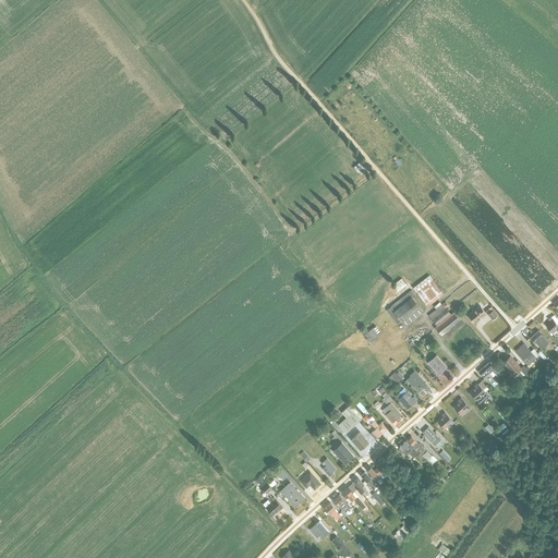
[(360,171),(365,167),(361,161),(355,166),(360,171)]
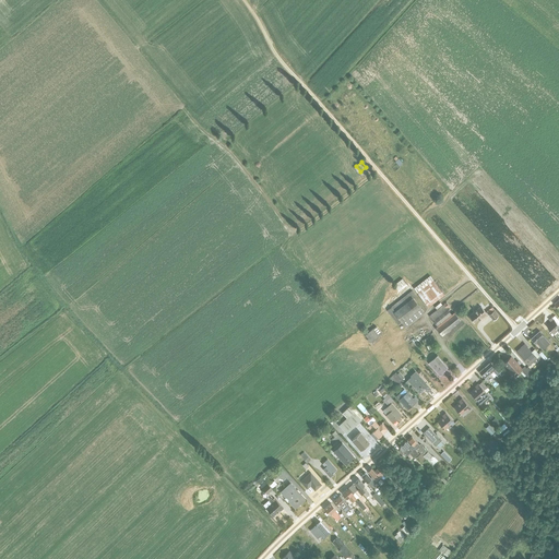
[(430,275),(414,288),(428,306),(444,294),(430,275)]
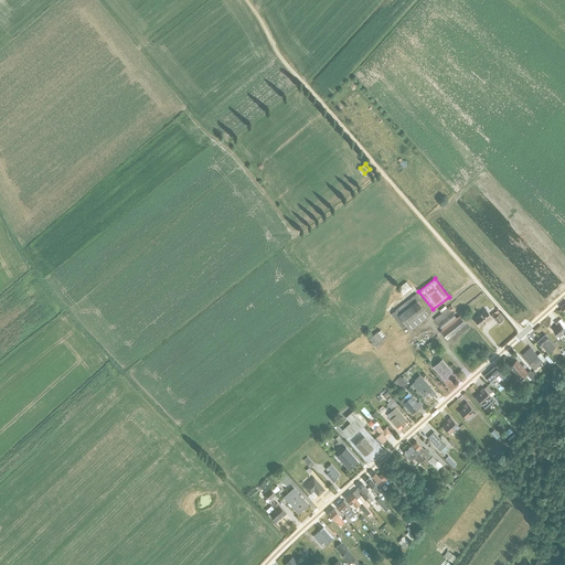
[(406,281),(398,287),(403,294),(412,287),(406,281)]
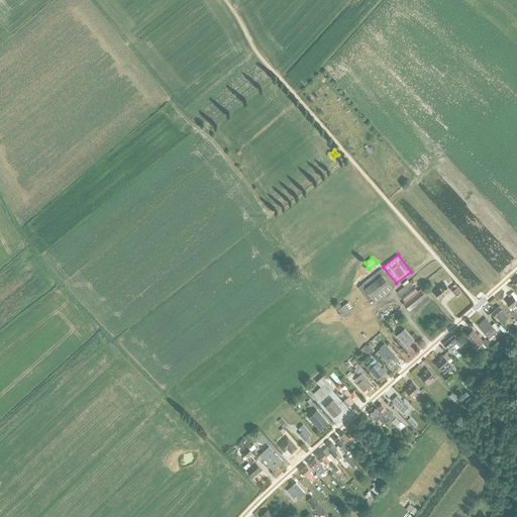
[(381,268),(357,287),(369,300),(372,298),(376,302),(393,289),(383,275),(385,273),(381,268)]
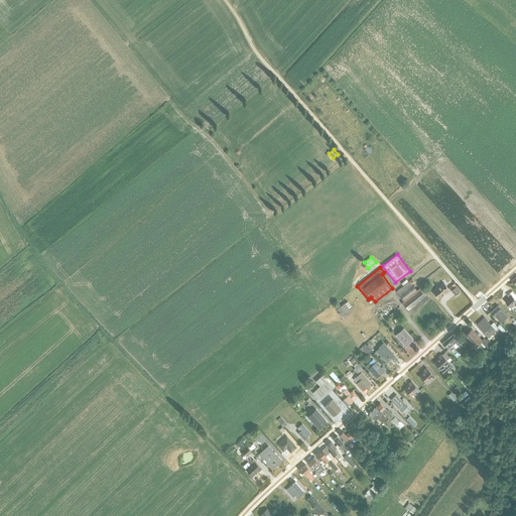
[(409,280),(396,290),(403,300),(402,301),(408,309),(425,295),(419,287),(417,289),(413,285),(416,283),(412,278),(411,279),(409,280)]
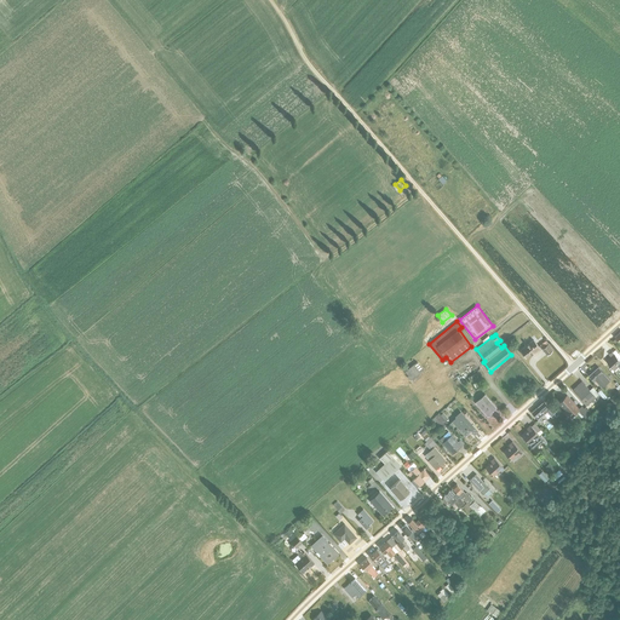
[(533,339),(520,350),(526,357),(540,346),(533,339)]
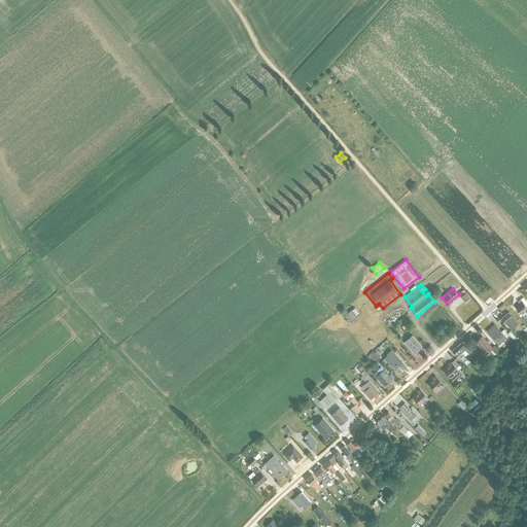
[(465,292),(461,295),(460,296),(464,302),(469,297),(466,293),(467,293),(466,292),(465,292)]
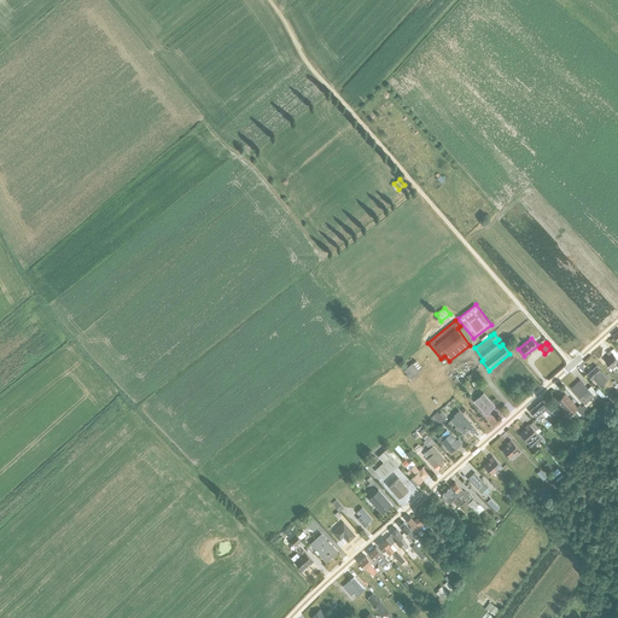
[(617,357),(611,350),(607,353),(610,355),(605,359),(616,372),(617,369),(617,357)]
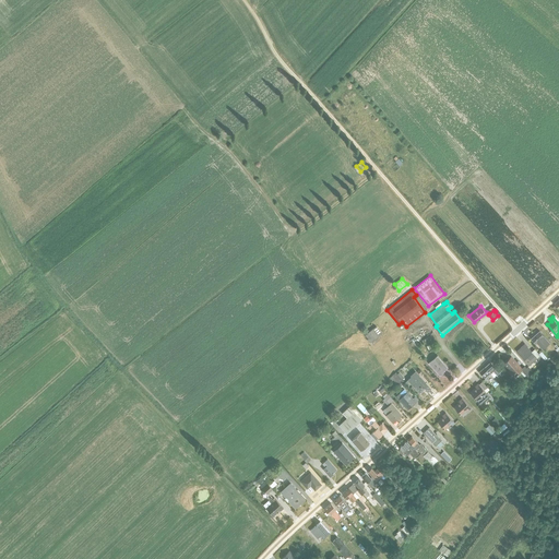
[(377,325),(364,335),(370,343),(382,333),(377,325)]
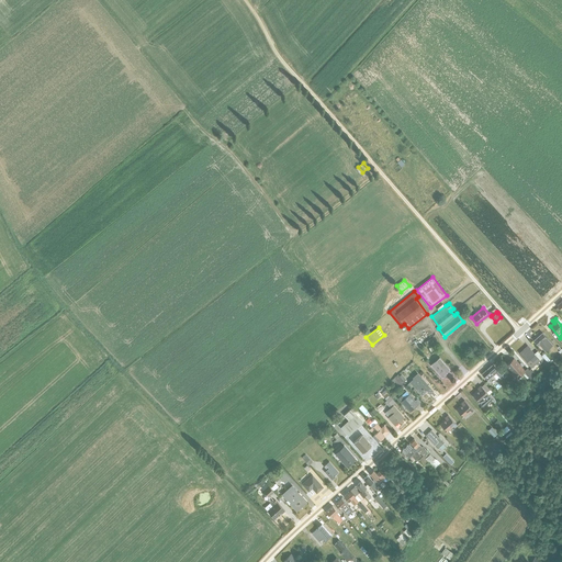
[(542,332),(535,339),(539,346),(540,345),(546,351),(554,344),(542,332)]
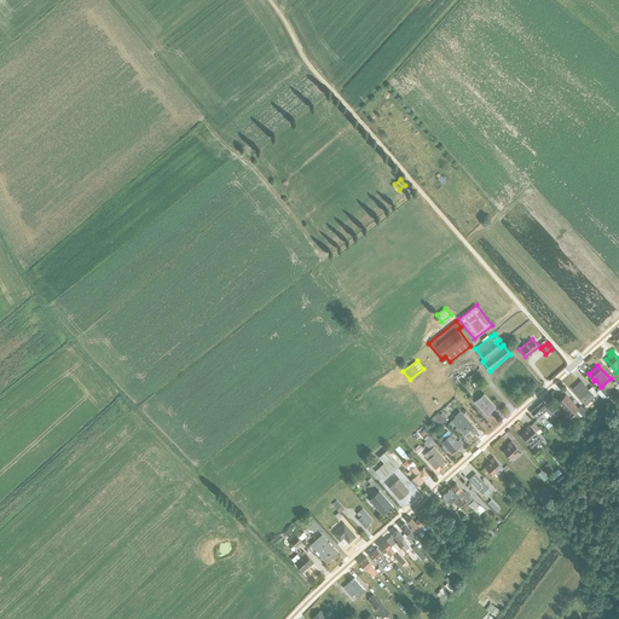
[(606,400),(597,391),(593,386),(589,388),(582,380),(572,388),(586,404),(596,395),(602,403),(606,400)]
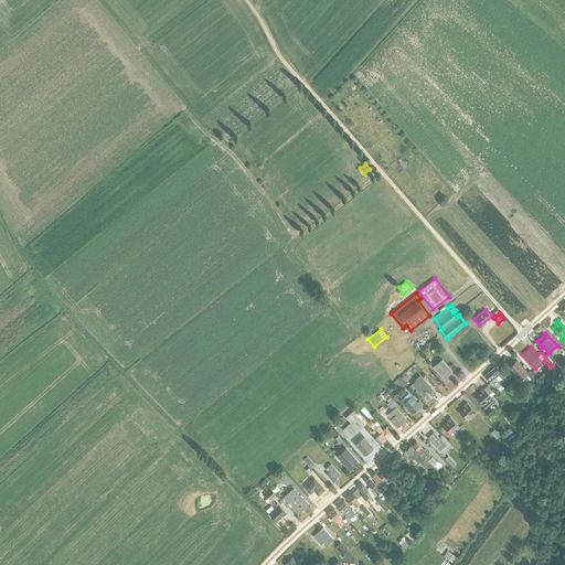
[(545,356),(553,365),(555,362),(547,354),(545,356)]
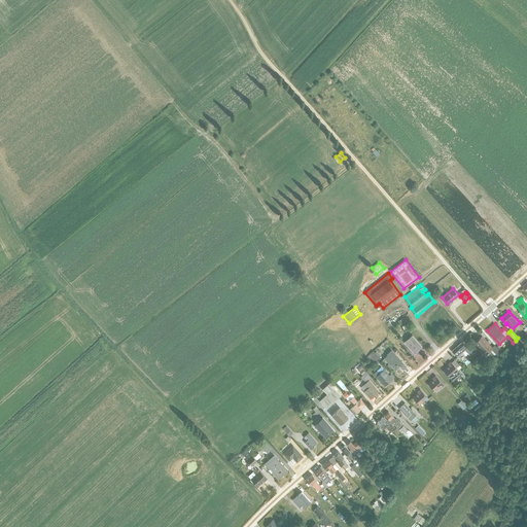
[(412,334),(403,342),(414,353),(420,349),(419,348),(422,345),(412,334)]
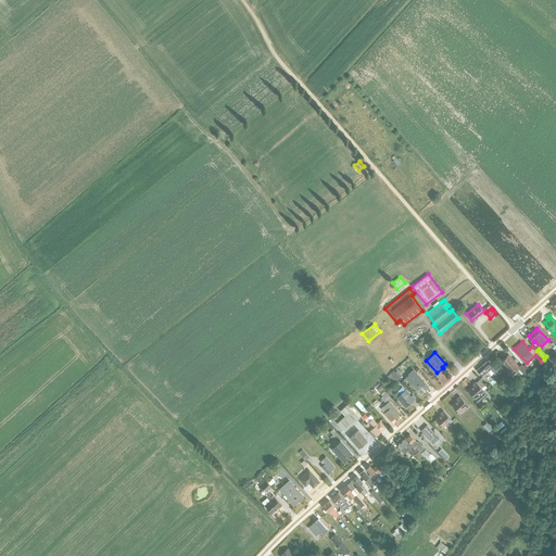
[(528,370),(523,366),(521,364),(519,365),(508,353),(500,361),(506,367),(505,368),(512,375),(514,374),(513,373),(519,367),(526,375),(529,373),(528,370)]
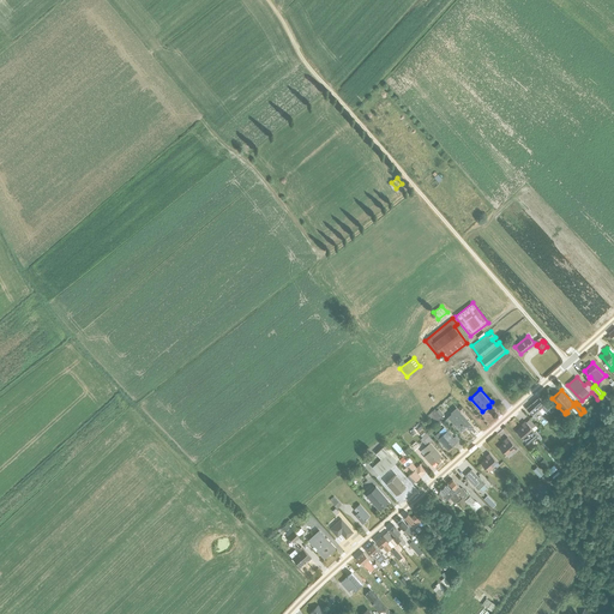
[(545,404),(539,397),(528,407),(534,415),(539,411),(541,414),(543,414),(546,411),(548,414),(554,409),(547,402),(545,404)]
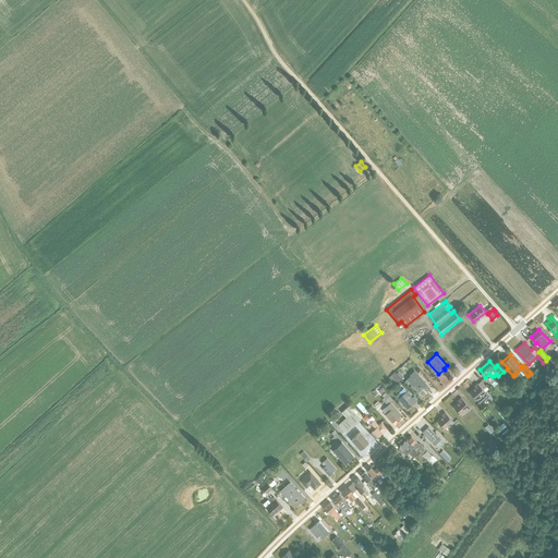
[(407,378),(404,381),(405,384),(409,380),(419,392),(424,387),(427,391),(431,388),(417,373),(421,371),(419,368),(415,371),(414,370),(410,374),(411,375),(407,378)]
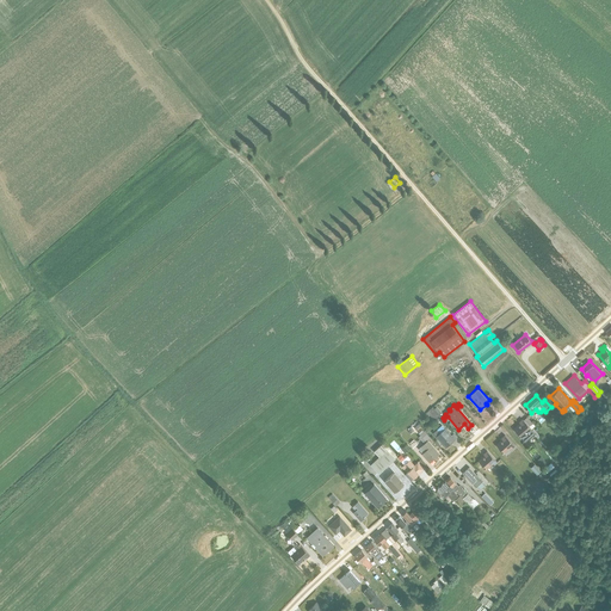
[(439,414),(434,408),(432,406),(426,412),(434,421),(440,415),(439,414)]
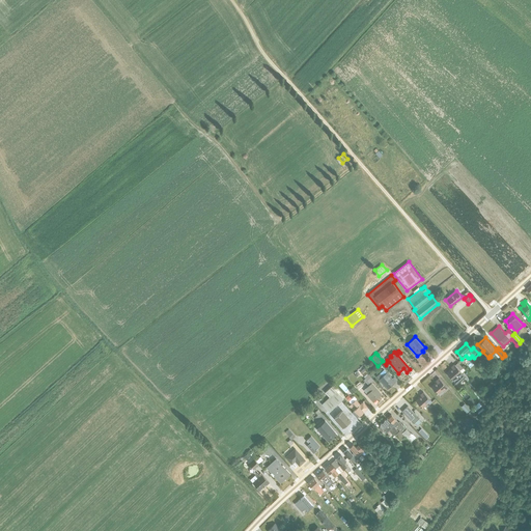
[(455,364),(462,372),(465,369),(457,362),(455,364)]
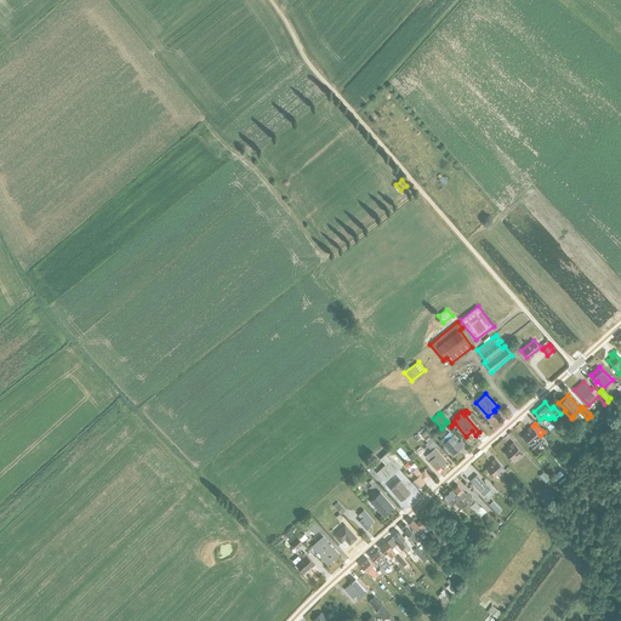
[(540,436),(533,426),(531,426),(528,428),(529,429),(523,436),(535,449),(545,440),(540,436)]
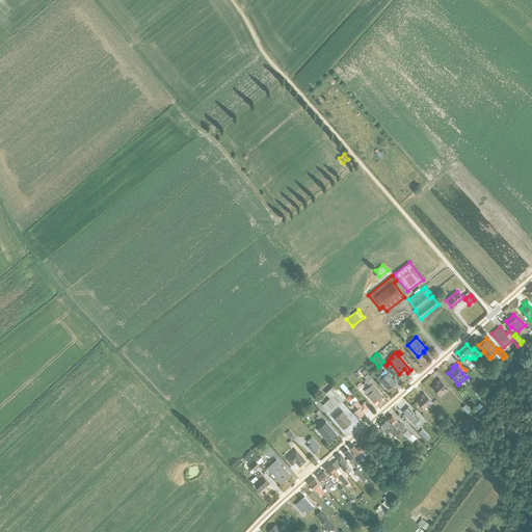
[(396,382),(393,378),(384,370),(377,376),(379,379),(388,390),(396,382)]
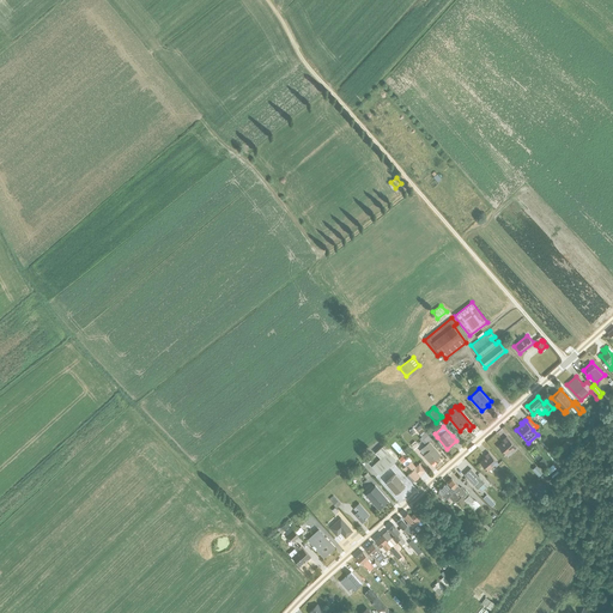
[(428,443),(419,450),(424,454),(423,455),(431,463),(441,455),(430,442),(432,439),(425,431),(425,432),(424,431),(420,434),(428,443)]
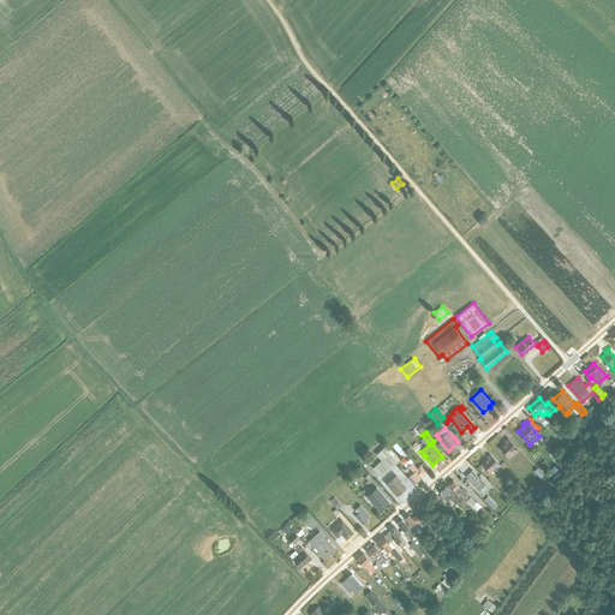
[(506,441),(500,447),(507,457),(514,449),(517,451),(519,449),(508,437),(505,440),(506,441)]
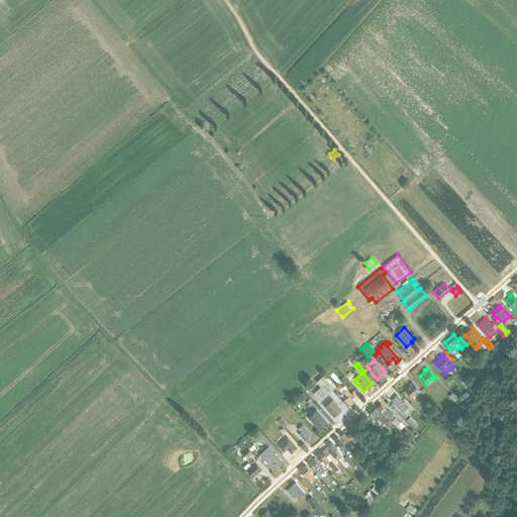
[(323,376),(334,388),(336,386),(324,374),(323,376)]
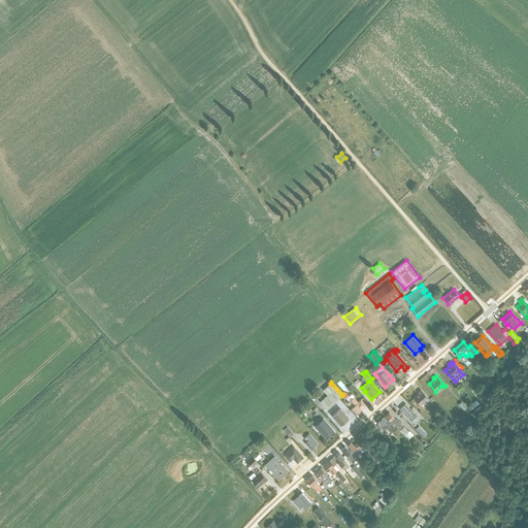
[(341,396),(330,384),(323,390),(328,394),(320,401),(327,409),(341,396)]
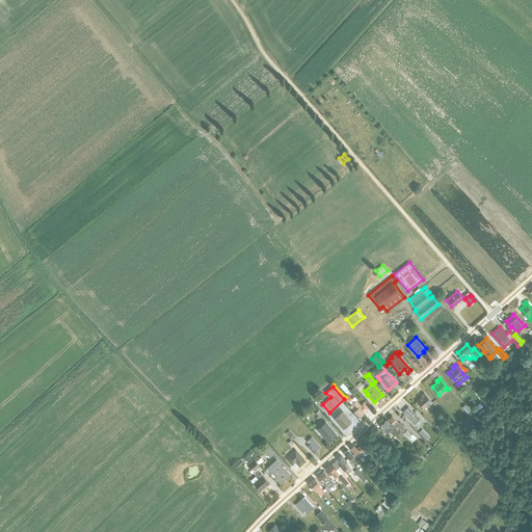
[(422,396),(417,400),(423,408),(430,403),(431,404),(433,402),(424,392),(421,395),(422,396)]
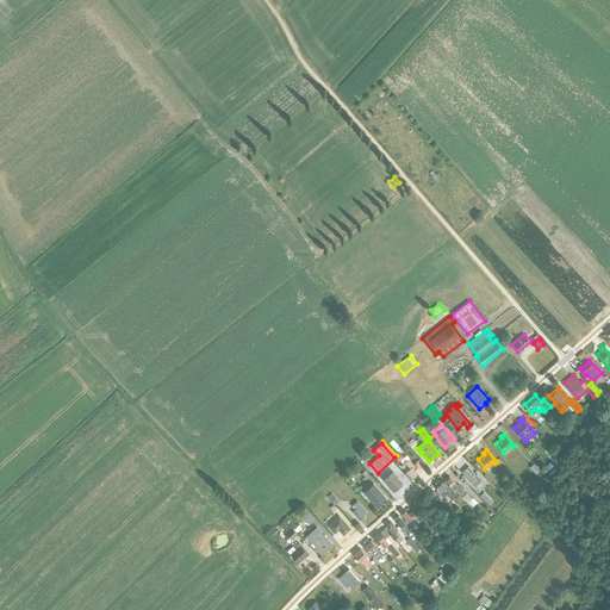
[(406,471),(412,477),(418,472),(423,467),(417,461),(414,464),(409,459),(410,458),(406,454),(405,454),(404,455),(404,456),(404,458),(400,460),(404,464),(402,466),(406,471)]
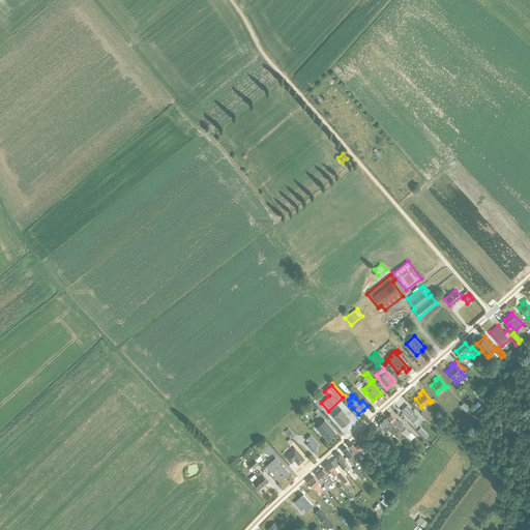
[(469,395),(466,399),(471,405),(475,402),(469,395)]
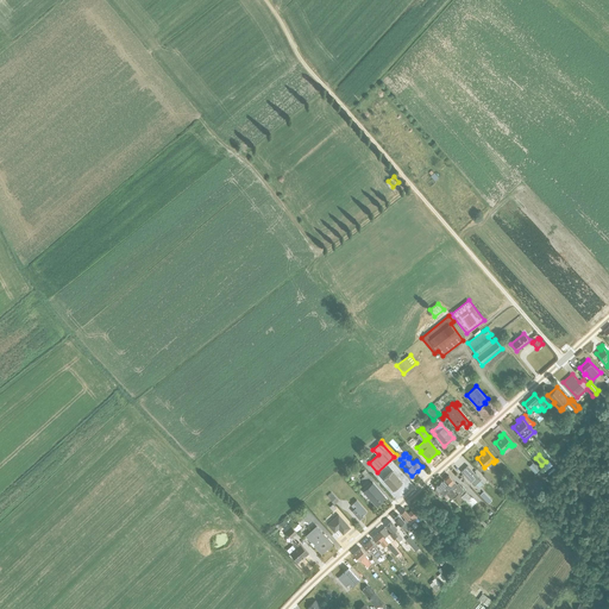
[(533,463),(529,466),(535,473),(539,470),(533,463)]
